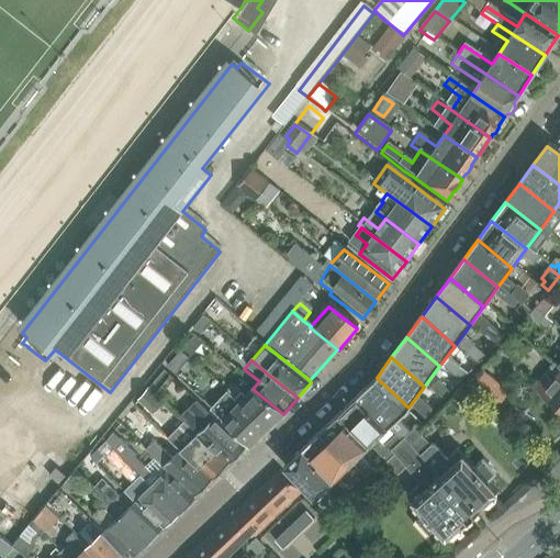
[(559,371),(557,369),(553,366),(533,390),(559,413),(559,371)]
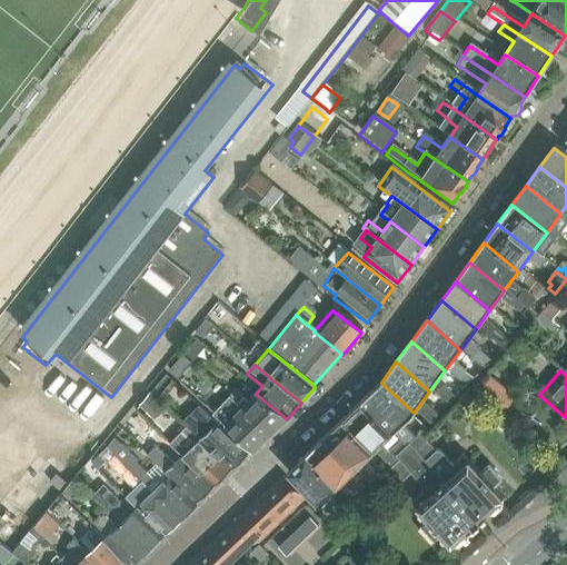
[(163,378),(148,396),(155,404),(170,385),(163,378)]
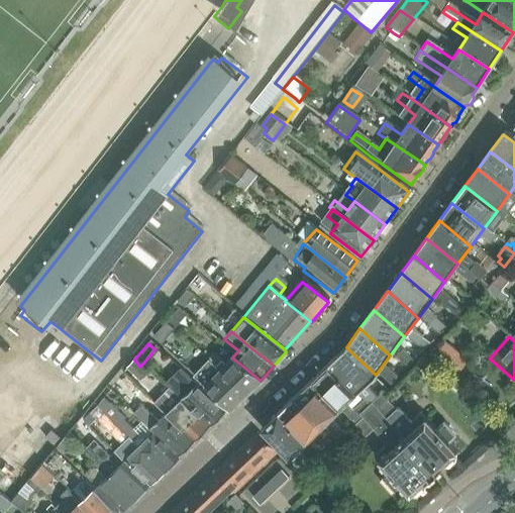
[(327,367),(355,396),(373,380),(373,379),(343,350),(343,351),(327,367)]
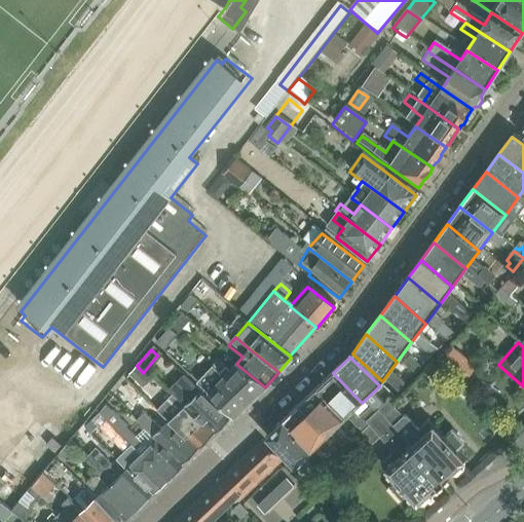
[(208,366),(211,369),(248,404),(265,387),(236,364),(227,374),(217,363),(216,364),(213,361),(208,366)]
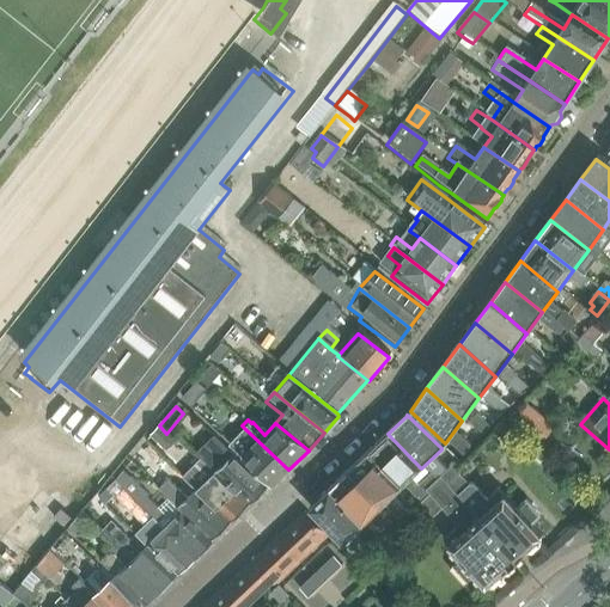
[(159,425),(151,436),(165,449),(175,440),(170,436),(166,434),(159,425)]
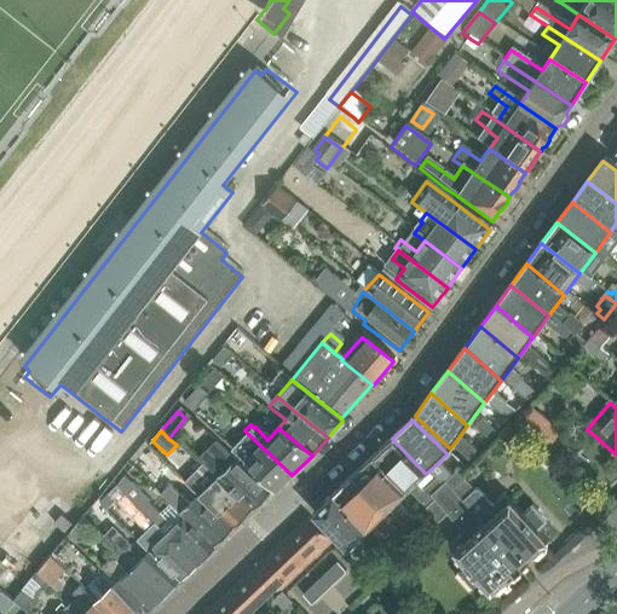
[(231,453),(272,493),(292,475),(248,434),(242,440),(231,453)]
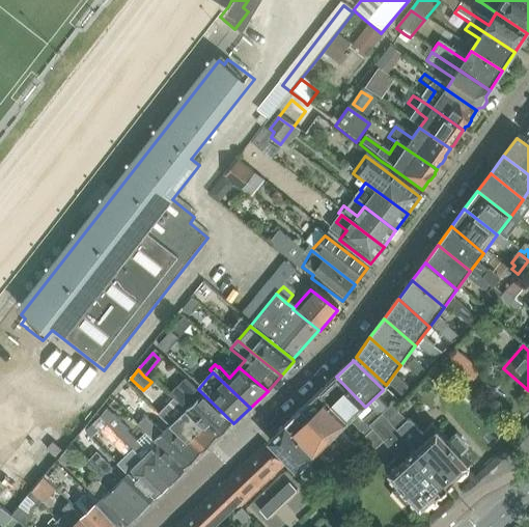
[(336,377),(318,393),(347,423),(365,407),(336,377)]
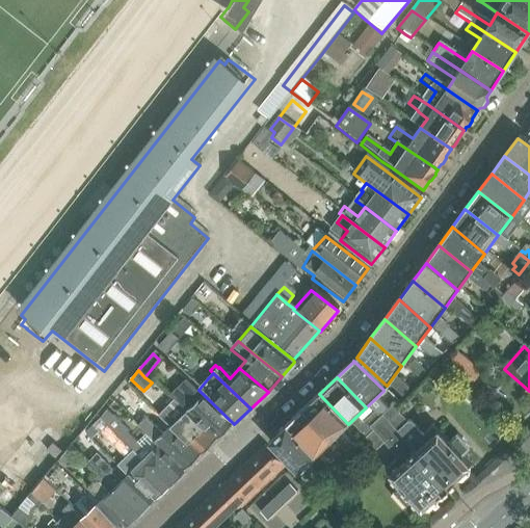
[(167,398),(184,414),(215,443),(231,427),(201,398),(193,405),(177,389),(167,398)]
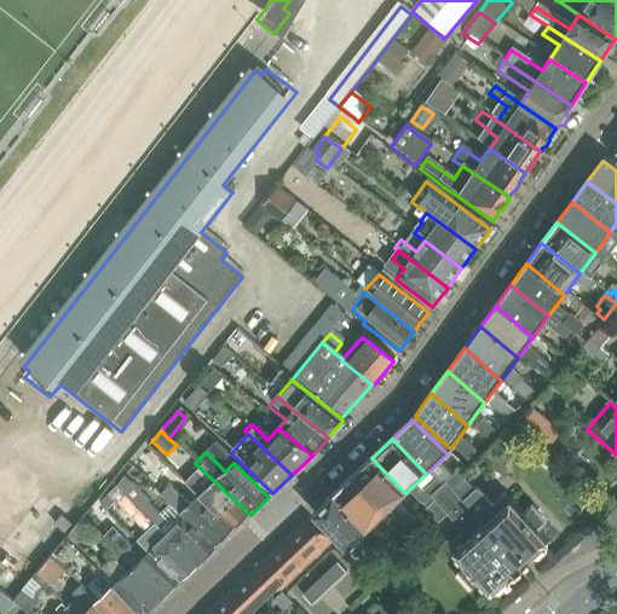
[(372,458),(352,478),(386,513),(405,493),(372,458)]
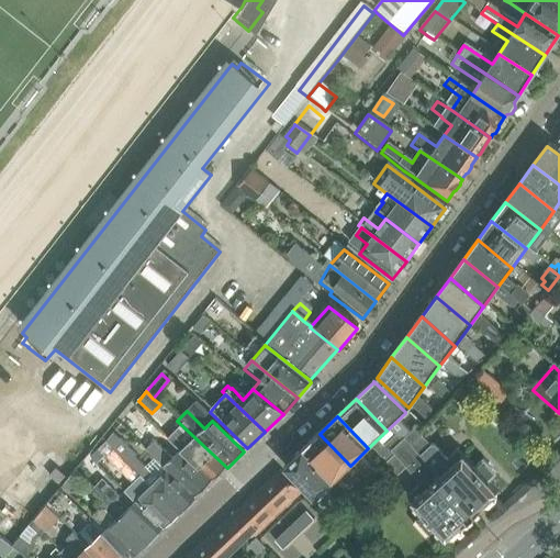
[(160,437),(178,454),(210,483),(227,468),(194,437),(187,445),(169,428),(160,437)]
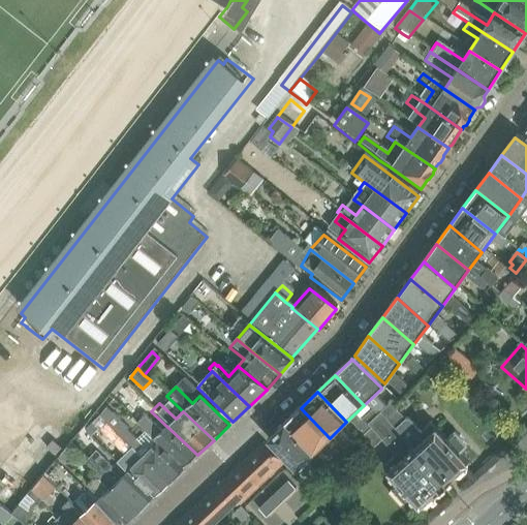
[(301,408),(283,425),(312,455),(330,438),(301,408)]
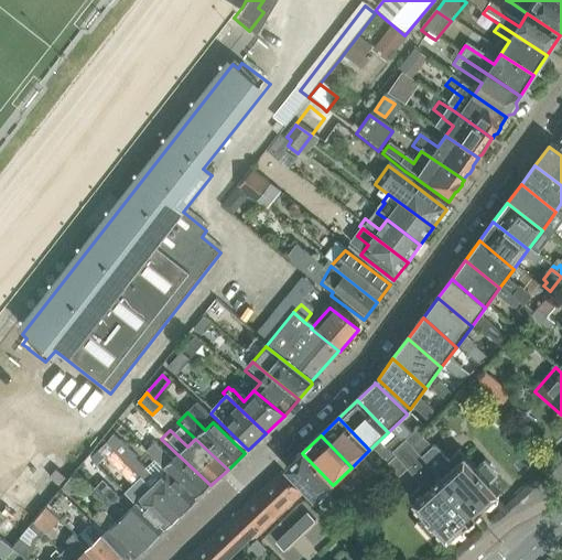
[(463,536),(464,528),(473,520),(439,483),(434,478),(436,477),(420,460),(406,443),(391,455),(395,459),(382,470),(395,482),(391,485),(391,486),(401,476),(407,472),(413,480),(427,494),(413,506),(424,518),(415,526),(429,540),(438,532),(447,542),(455,542),(463,536)]
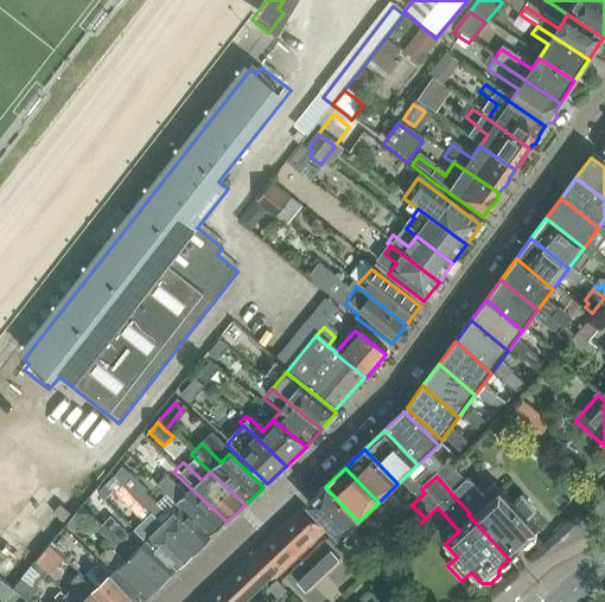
[(173,507),(177,510),(208,539),(227,522),(192,490),(184,497),(165,480),(155,488),(174,506),(173,507)]
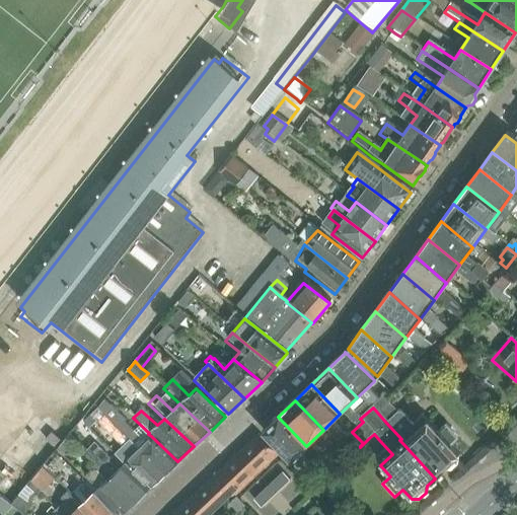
[(399,440),(403,444),(435,479),(443,470),(449,470),(456,464),(457,457),(458,457),(449,447),(456,440),(444,427),(437,434),(427,423),(417,432),(400,415),(396,414),(386,423),(401,439),(399,440)]
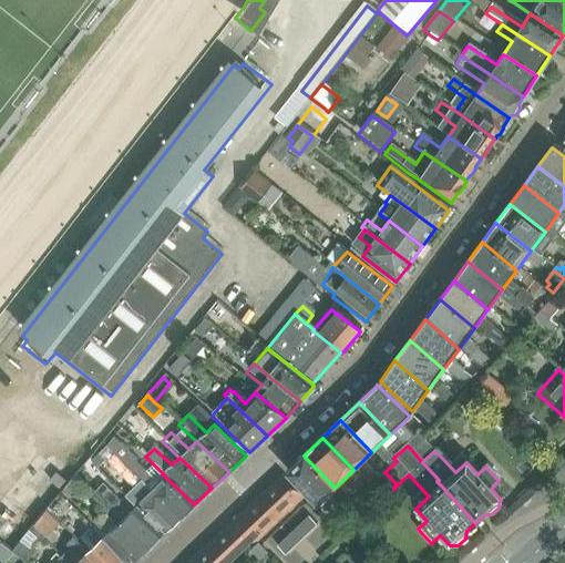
[(335,488),(304,456),(285,473),(316,505),(335,488)]
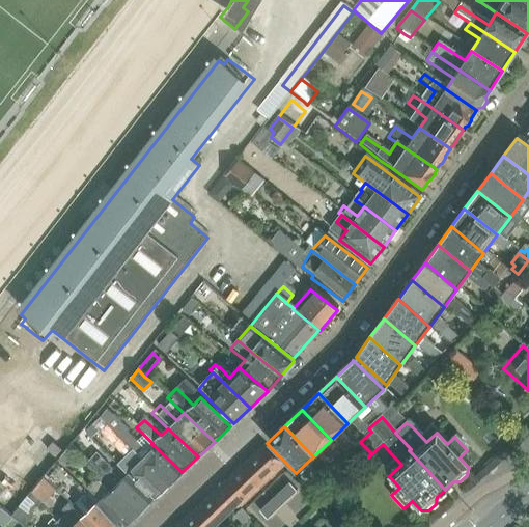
[(120,442),(134,454),(167,487),(182,472),(155,446),(145,454),(128,436),(120,442)]
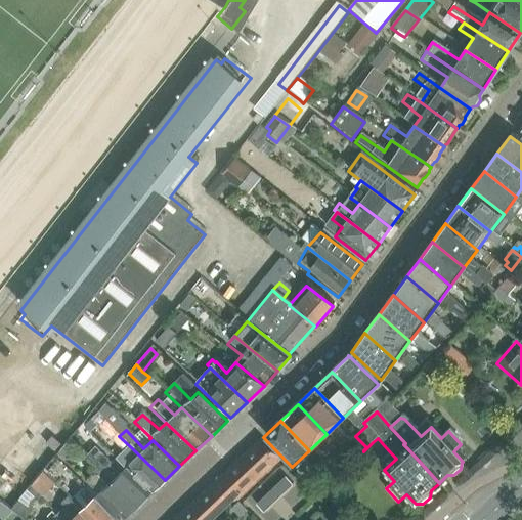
[(260,440),(175,519),(212,519),(231,503),(233,505),(279,462),(260,440)]
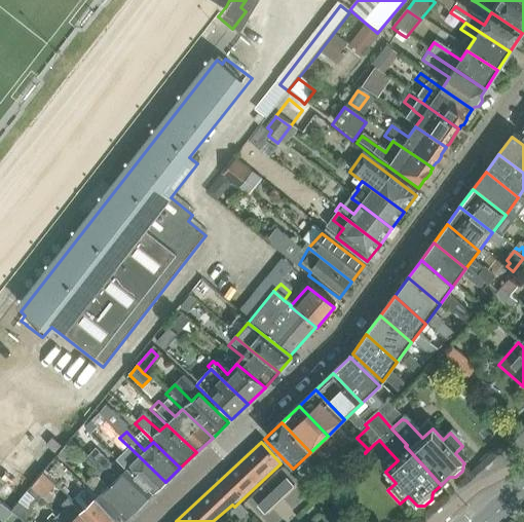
[(165,482),(133,450),(117,464),(124,472),(150,495),(165,482)]
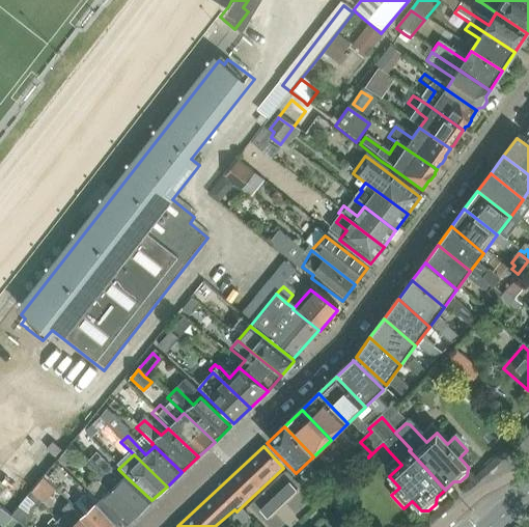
[(108,473),(109,471),(106,468),(99,475),(138,515),(151,500),(126,476),(117,483),(108,473)]
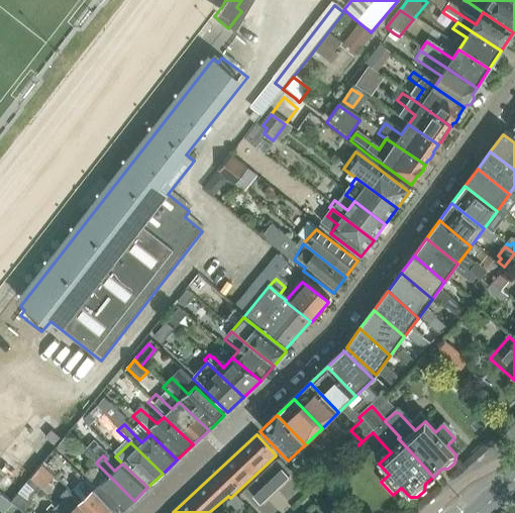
[(109,477),(96,464),(82,478),(95,490),(118,512),(122,512),(134,501),(109,477)]
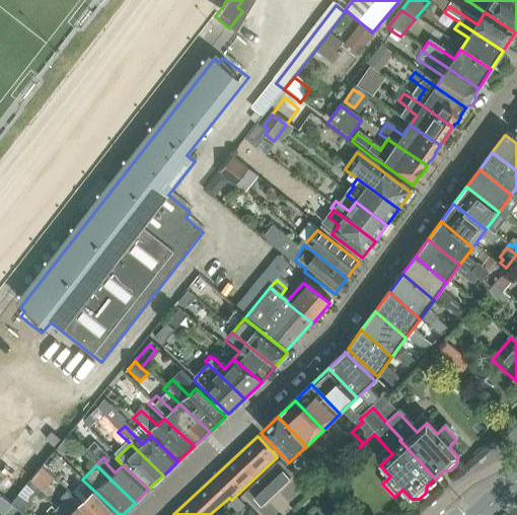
[(44,472),(31,487),(40,496),(46,488),(59,500),(58,501),(65,508),(58,514),(83,514),(78,508),(44,472)]
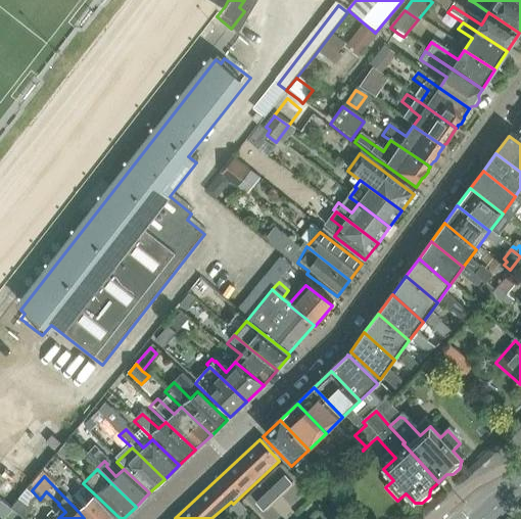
[(113,518),(94,498),(79,512),(84,518),(113,518)]
